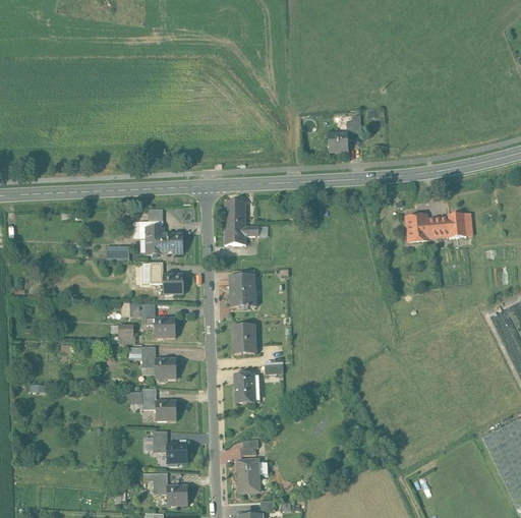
[(347,132),(347,133),(354,133),(354,121),(354,120),(345,120),(345,132),(347,132)]
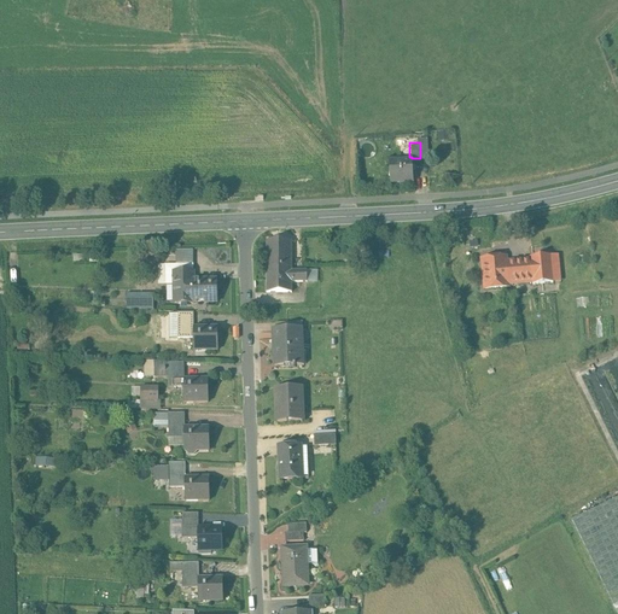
[(409,157),(390,158),(391,180),(413,179),(412,158),(412,157),(409,157)]
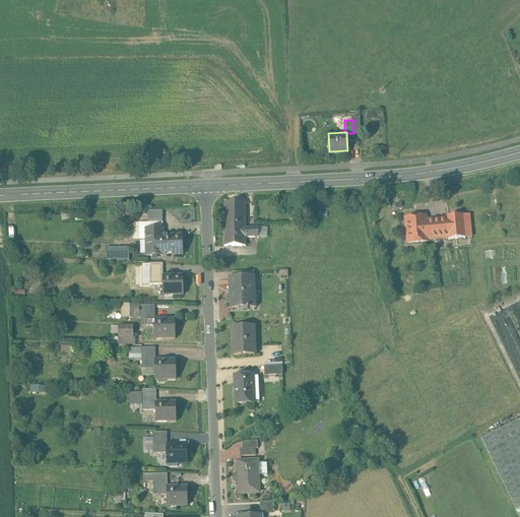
[(246,200),(223,199),(223,243),(245,244),(245,235),(245,225),(246,200)]
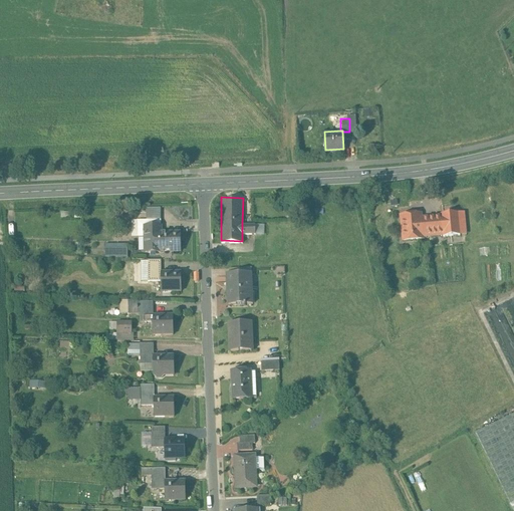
[(161,218),(161,205),(147,205),(147,218),(161,218)]
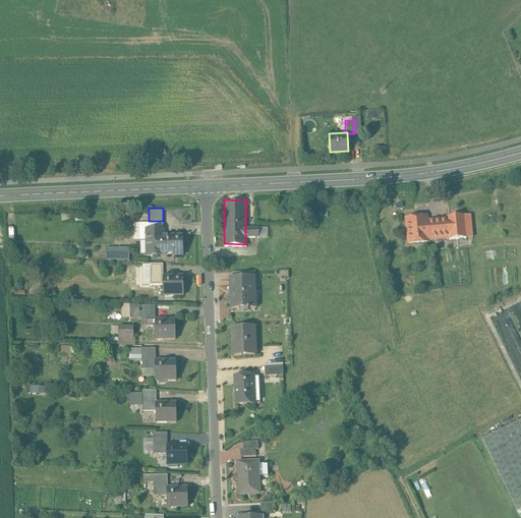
[(464,213),(447,215),(449,235),(449,237),(466,236),(466,235),(464,214),(464,213)]
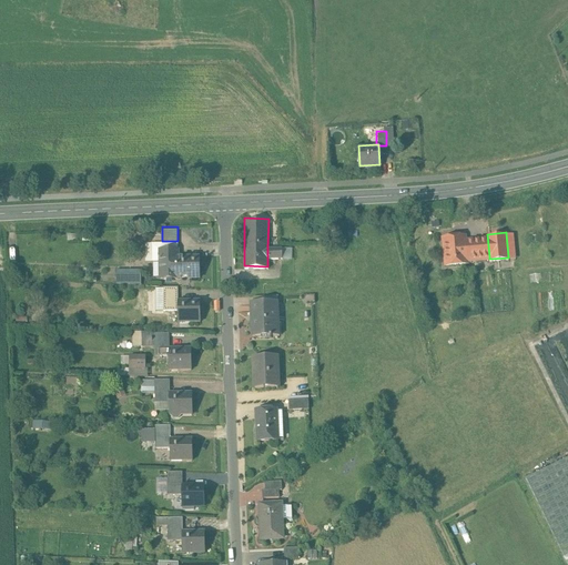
[(465,234),(443,236),(446,263),(467,261),(467,259),(489,256),(487,236),(466,239),(465,234)]
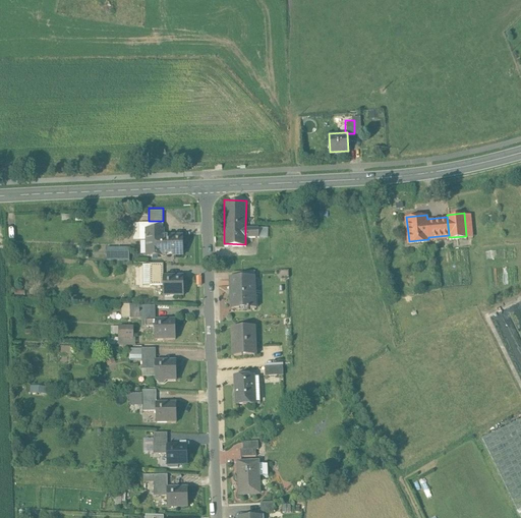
[(163,227),(163,221),(149,221),(139,221),(139,237),(147,237),(147,227),(163,227)]
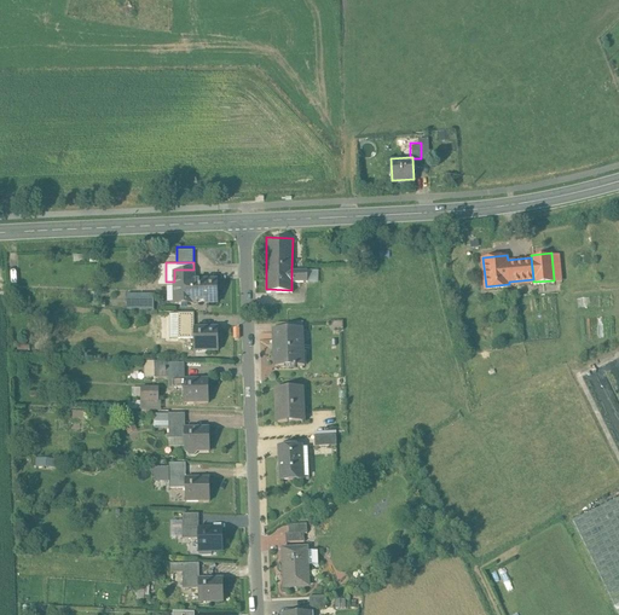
[(313,268),(291,268),(291,279),(313,279),(313,268)]
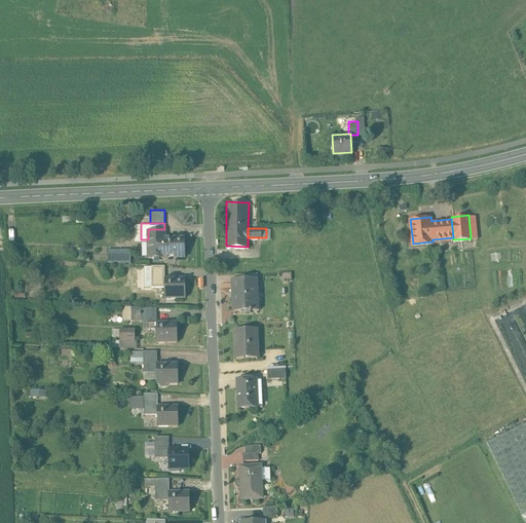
[(164,229),(148,229),(148,239),(148,255),(165,255),(165,253),(175,253),(175,255),(185,255),(185,235),(164,235),(164,229)]
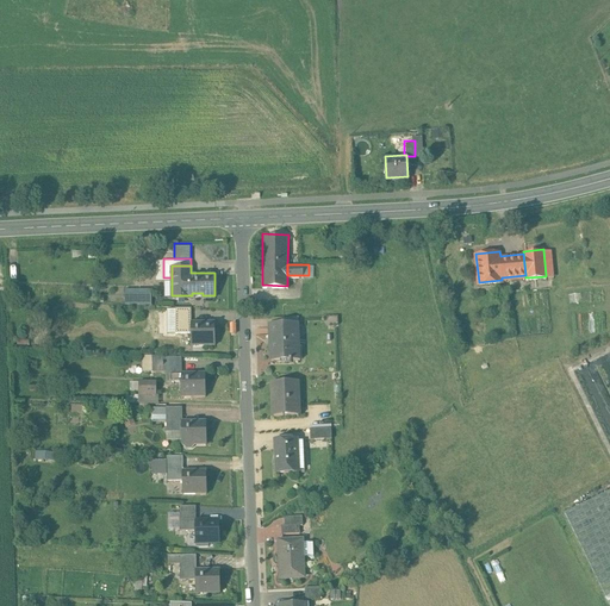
[(124,285),(124,300),(151,300),(151,285),(124,285)]
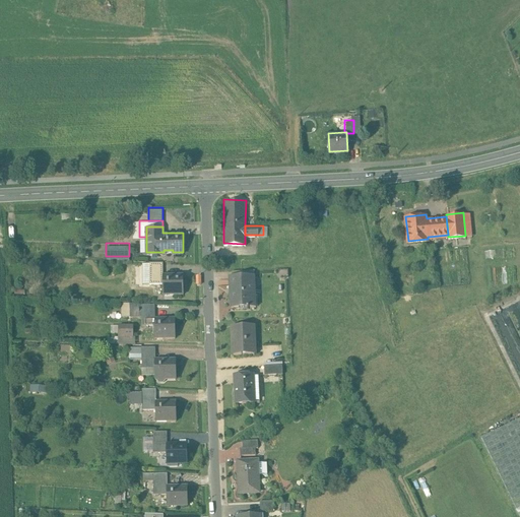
[(163,273),(163,261),(149,261),(149,281),(163,281),(163,273)]
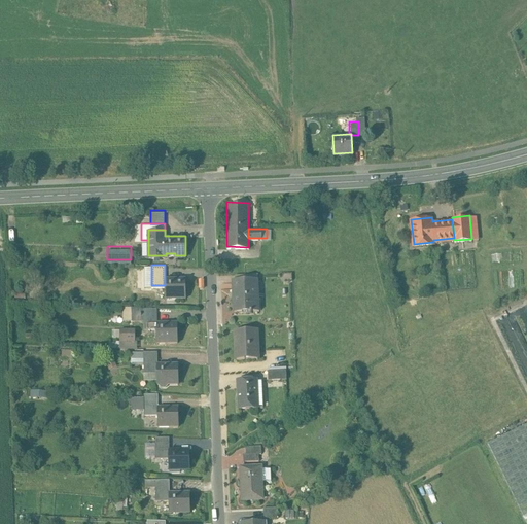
[(185,297),(185,277),(165,277),(165,285),(165,297),(185,297)]
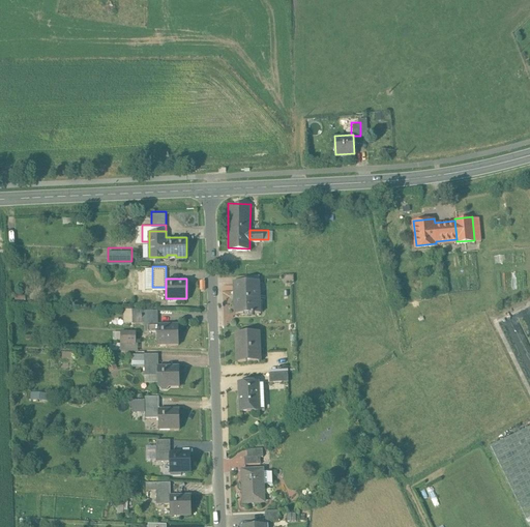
[(260,280),(234,281),(236,312),(261,311),(260,280)]
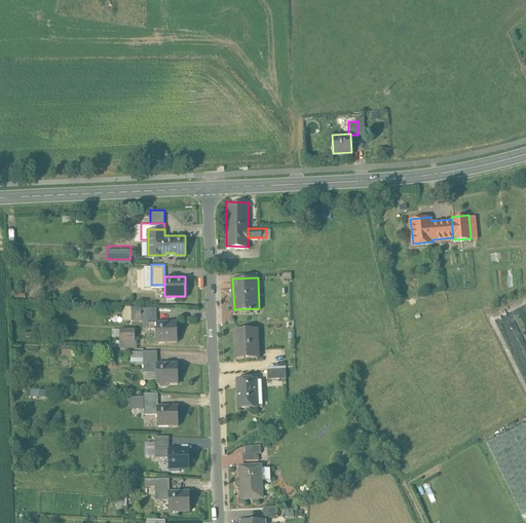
[(144,306),(144,305),(132,305),(132,319),(143,319),(143,306),(144,306)]
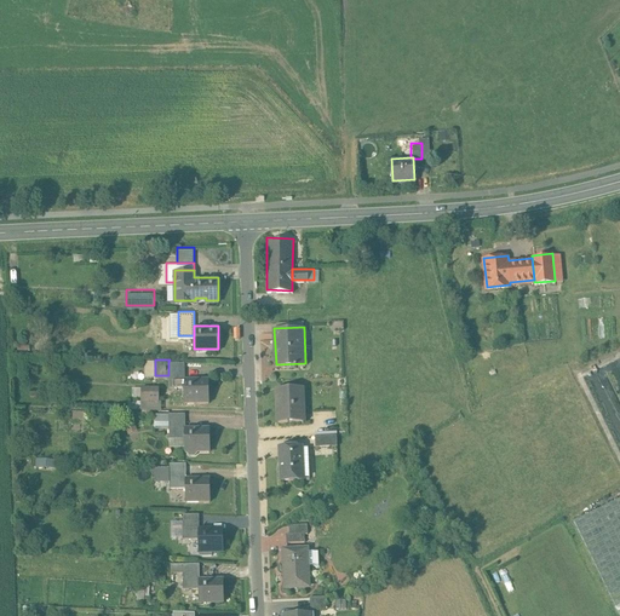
[(170,361),(168,361),(168,375),(168,385),(184,385),(184,378),(184,361),(170,361)]
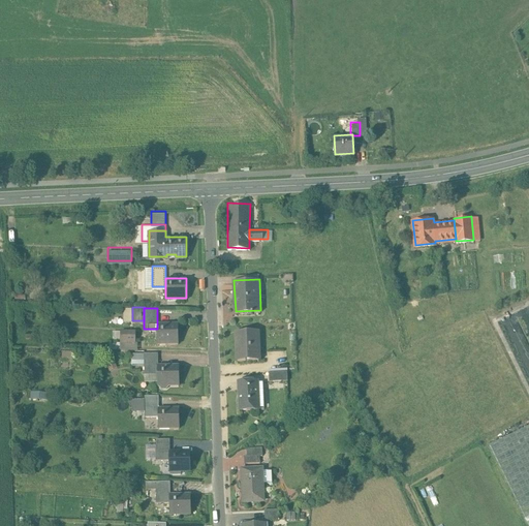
[(178,342),(178,322),(157,322),(157,329),(157,342),(178,342)]
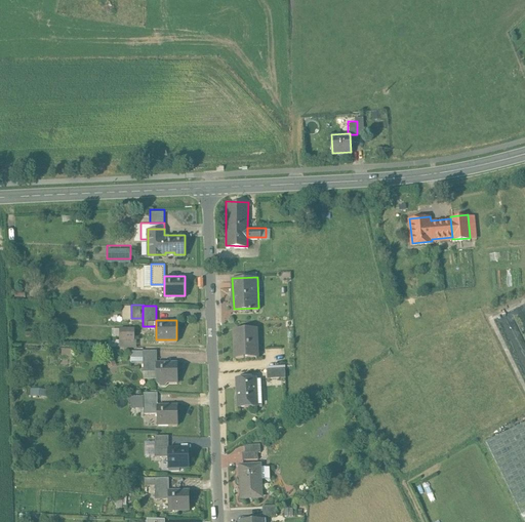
[(134,326),(120,326),(120,337),(134,337),(134,326)]
